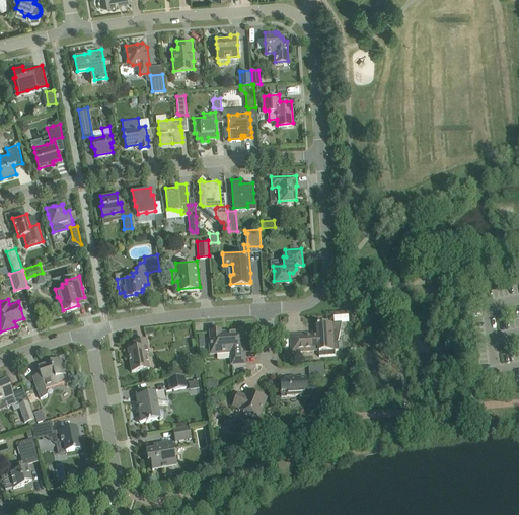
[(311,332),(290,333),(291,349),(296,349),(301,349),(318,348),(318,349),(319,354),(336,353),(335,348),(339,348),(338,339),(342,319),(330,320),(315,321),(315,334),(313,334),(311,332)]
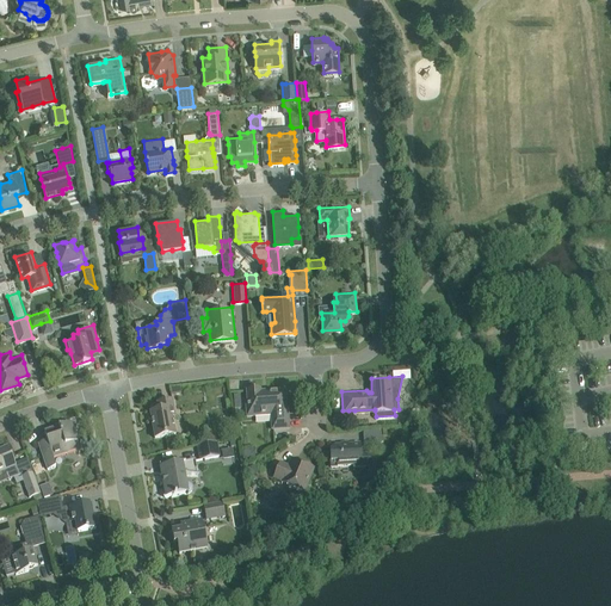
[(285,388),(279,389),(279,387),(270,388),(270,391),(260,393),(260,387),(247,388),(247,399),(246,399),(247,413),(257,413),(257,409),(271,408),(272,426),(289,425),(288,409),(285,409),(284,401),(287,401),(285,388)]
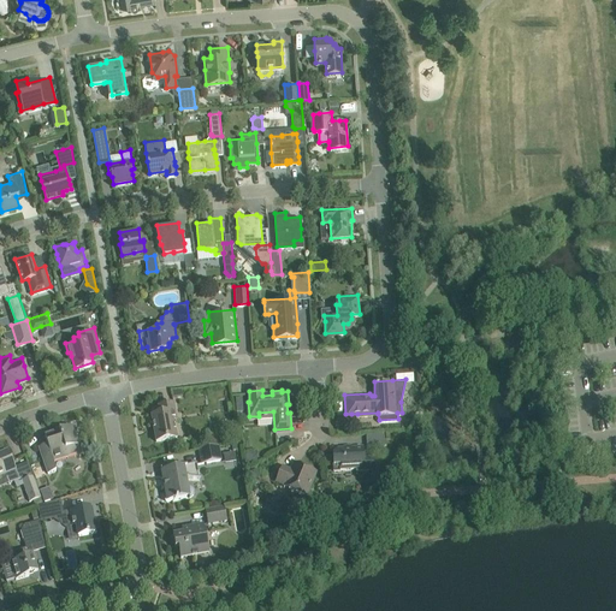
[(159,403),(160,411),(152,413),(157,439),(167,437),(177,434),(173,417),(177,416),(176,411),(173,399),(159,403)]
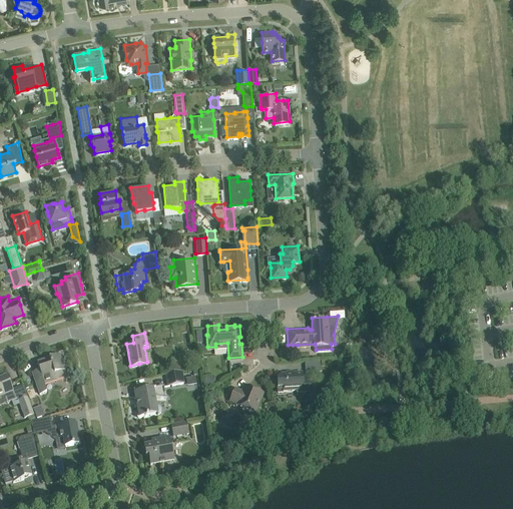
[(62,369),(65,368),(60,353),(37,361),(39,367),(39,368),(39,369),(33,371),(36,381),(40,392),(47,390),(44,382),(49,380),(55,378),(64,375),(62,369)]
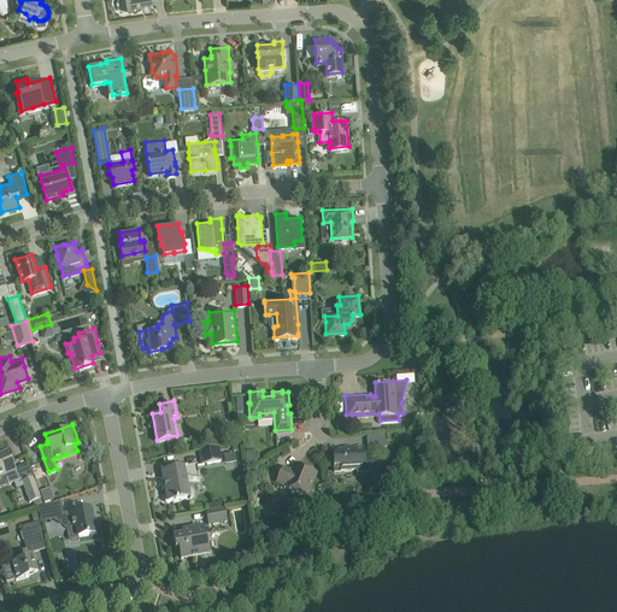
[(368,445),(387,443),(386,431),(366,431),(368,445)]
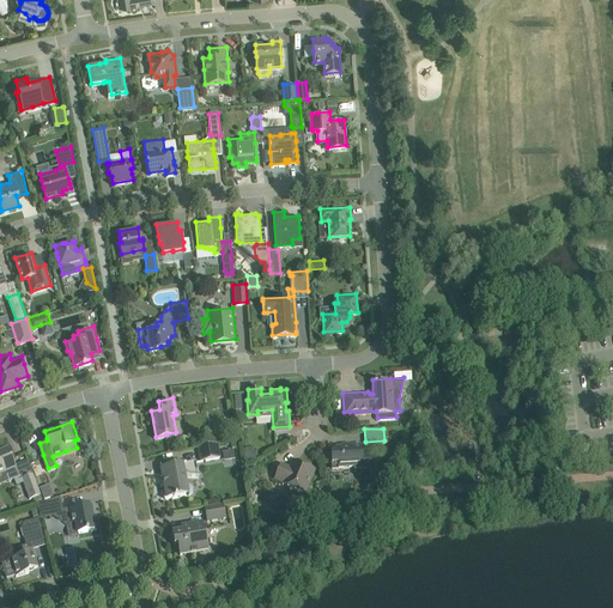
[(199,457),(220,455),(217,439),(196,443),(199,457)]
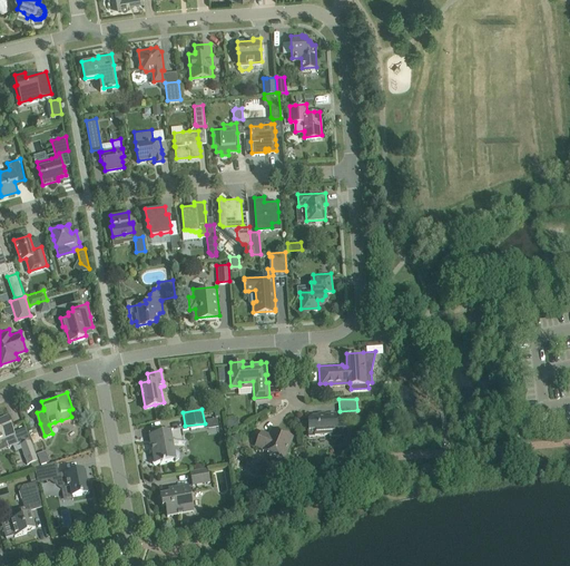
[(335,411),(312,413),(308,418),(310,432),(330,431),(330,433),(345,432),(344,421),(336,421),(335,411)]
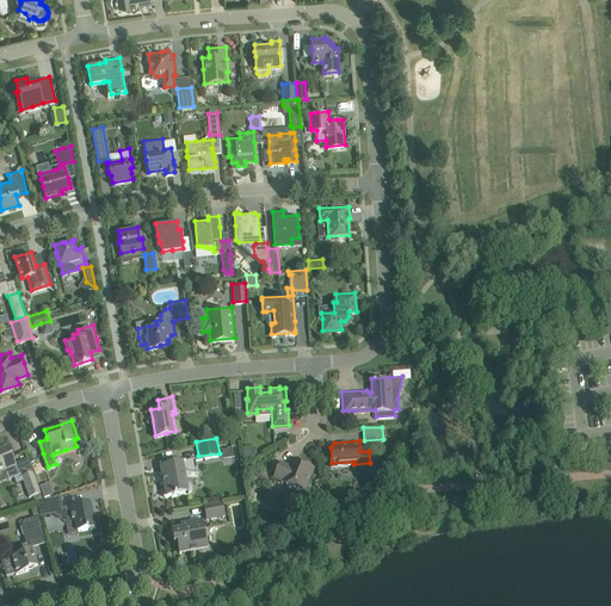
[(0,475),(7,472),(8,476),(13,475),(14,476),(16,481),(23,478),(22,474),(20,475),(19,472),(16,463),(14,461),(12,456),(7,445),(0,447),(0,475)]
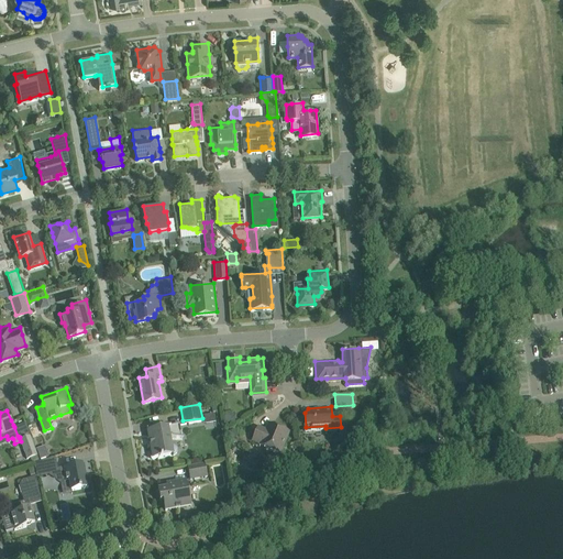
[(179,422),(158,426),(147,427),(153,456),(174,452),(175,450),(176,448),(176,446),(175,444),(173,442),(172,442),(169,433),(181,434),(179,422)]
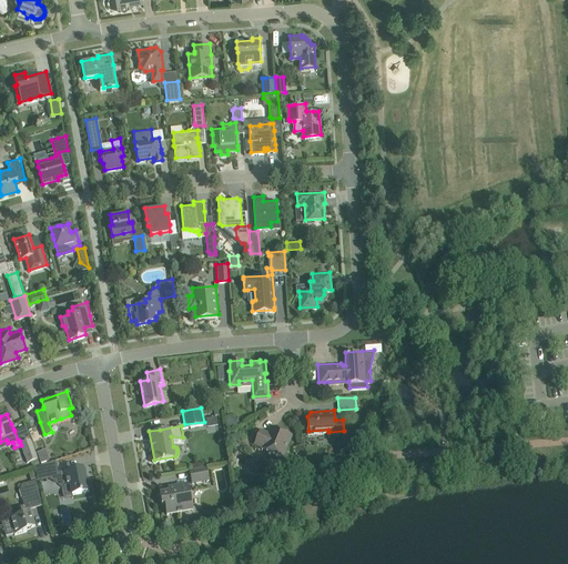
[(261,427),(254,442),(262,445),(262,446),(283,455),(292,433),(275,426),(273,433),(261,427)]
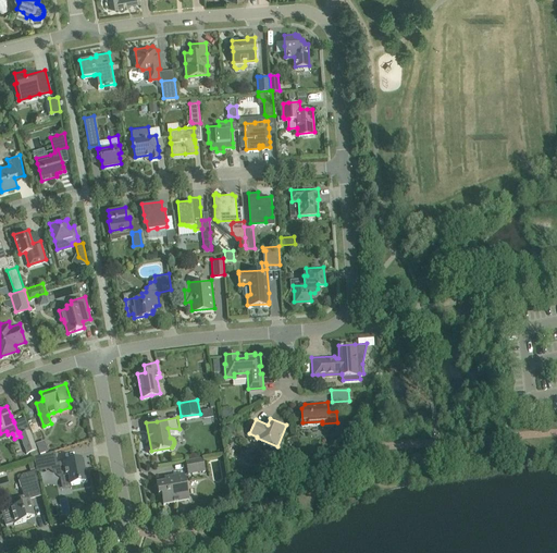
[(36,447),(29,429),(20,432),(21,437),(26,451),(29,450),(32,456),(38,454),(36,447)]
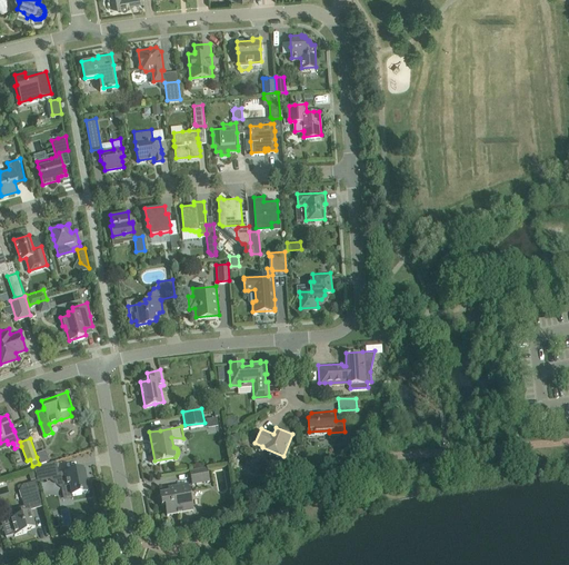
[(39,464),(35,465),(37,476),(43,475),(50,474),(65,483),(66,493),(71,492),(72,493),(82,491),(85,493),(87,489),(89,489),(89,486),(91,484),(88,482),(88,479),(86,479),(83,466),(62,471),(58,471),(57,471),(55,469),(53,459),(39,464)]
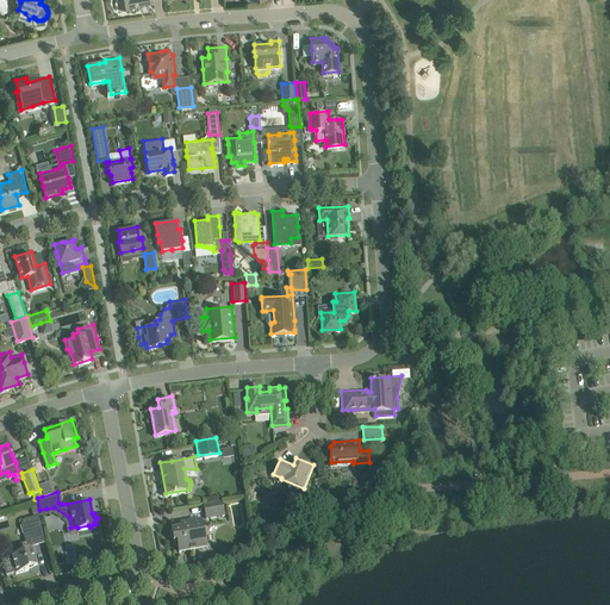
[(205,516),(224,512),(222,498),(203,501),(205,516)]
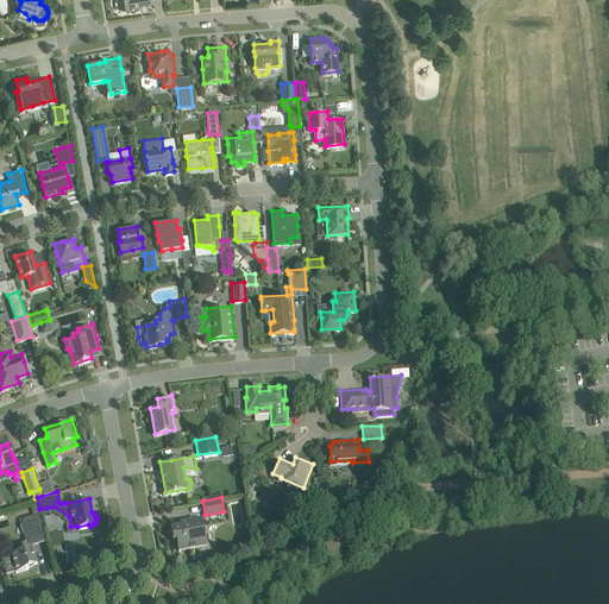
[(24,515),(20,522),(23,530),(26,539),(31,538),(27,529),(38,526),(43,524),(39,511),(35,513),(24,515)]
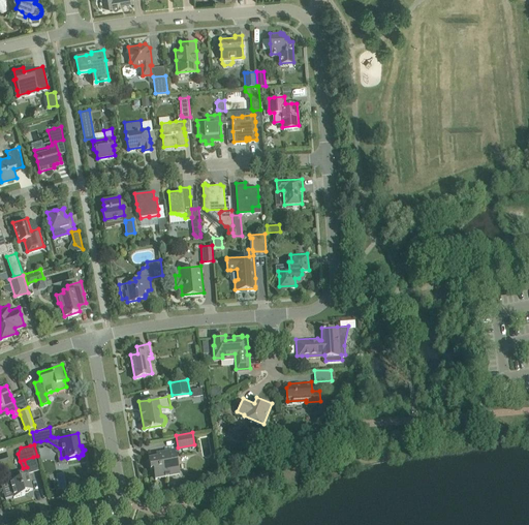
[(151,468),(153,468),(155,476),(180,472),(176,448),(156,452),(157,456),(149,457),(151,468)]
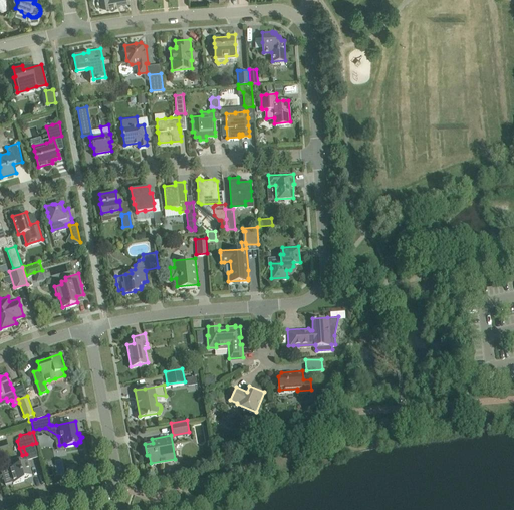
[(8,463),(8,464),(8,465),(8,466),(9,466),(10,472),(13,481),(24,478),(24,476),(32,473),(29,464),(27,458),(26,454),(22,455),(14,457),(11,458),(10,459),(9,460),(9,461),(8,461),(8,462),(8,463)]
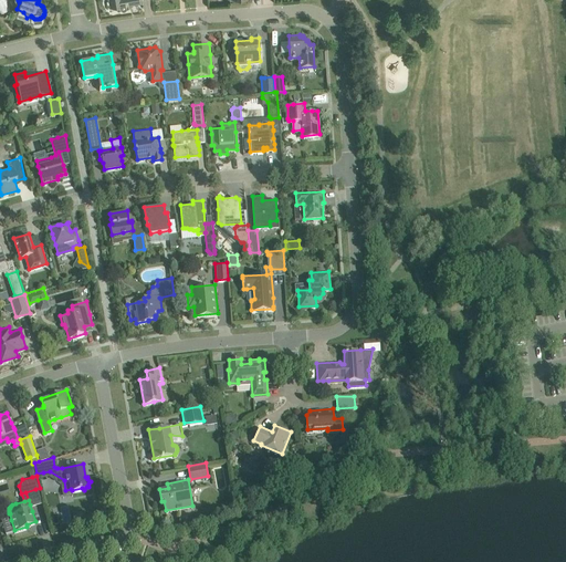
All buildings are outlined.
